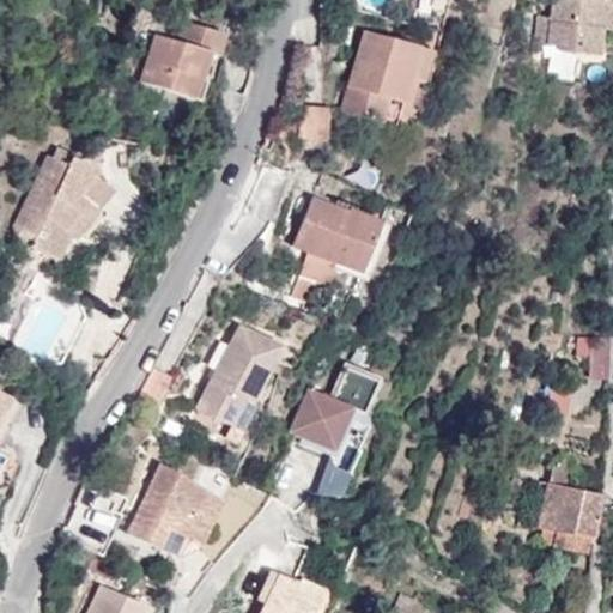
[(562,0),(559,19),(538,16),(535,32),(547,35),(546,43),(558,46),(558,50),(596,55),(600,29),(604,0),(562,0)]
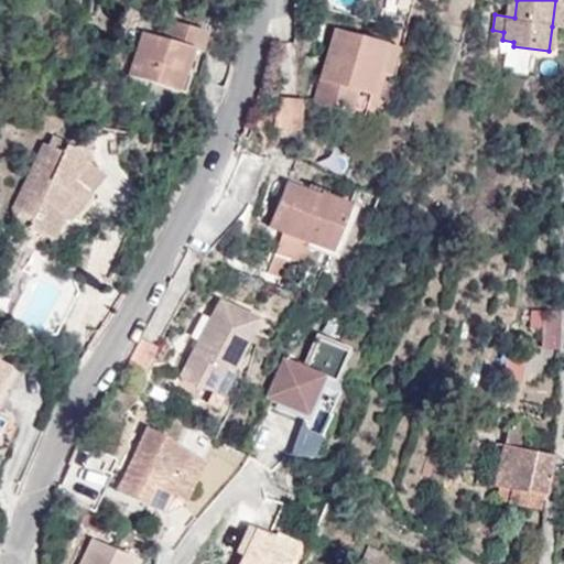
[(563,29),(563,28),(563,0),(555,0),(552,26),(563,29)]
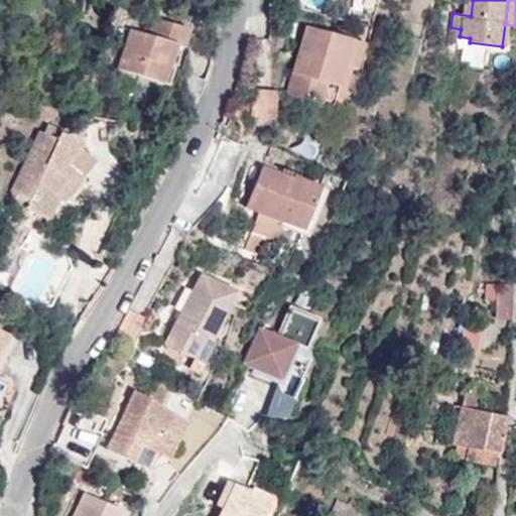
[(131,28),(119,68),(159,80),(164,65),(170,67),(177,43),(184,46),(189,28),(153,17),(148,33),(131,28)]
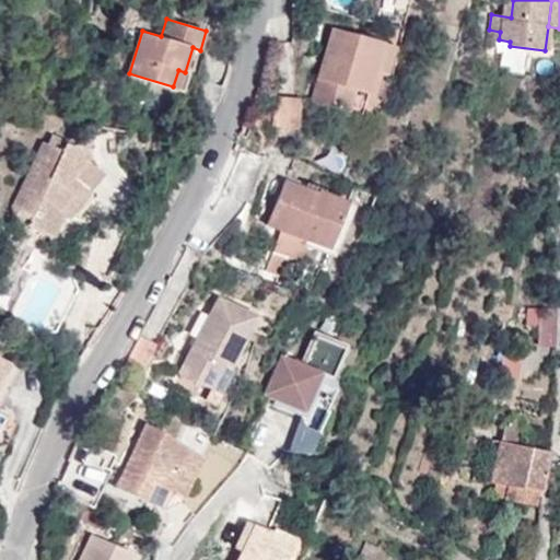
[(333,27),(312,100),(362,115),(374,72),(383,43),(333,27)]
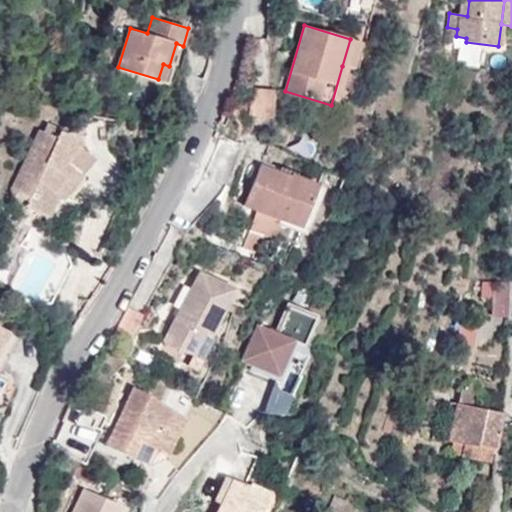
[(363,42),(350,39),(342,66),(355,69),(363,42)]
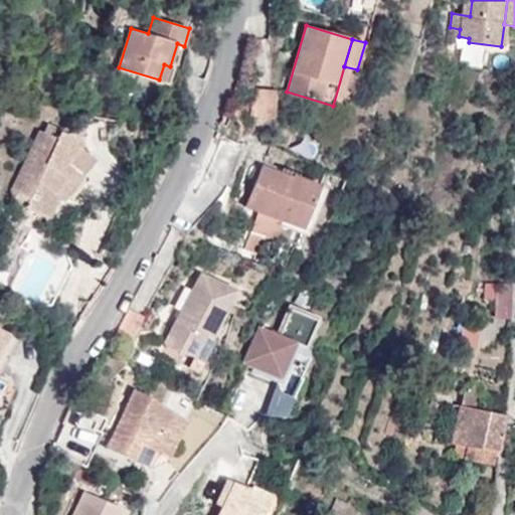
[(164,64),(159,79),(169,82),(173,66),(170,66),(164,64)]
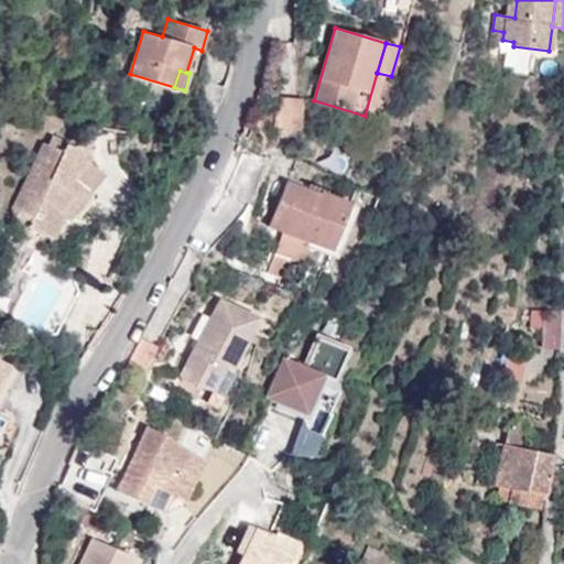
[(301,129),(303,98),(283,97),(281,128),(301,129)]
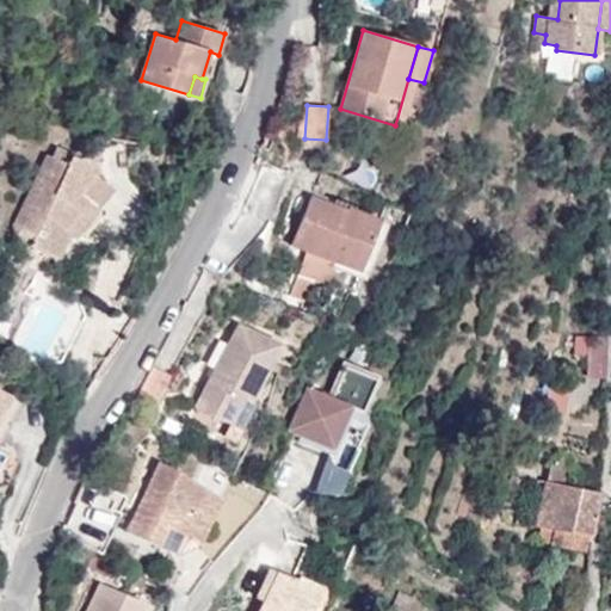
[(97,172),(80,159),(72,155),(68,164),(47,154),(14,223),(36,234),(31,245),(59,258),(71,234),(75,240),(102,209),(99,208),(113,191),(94,176),(97,172)]
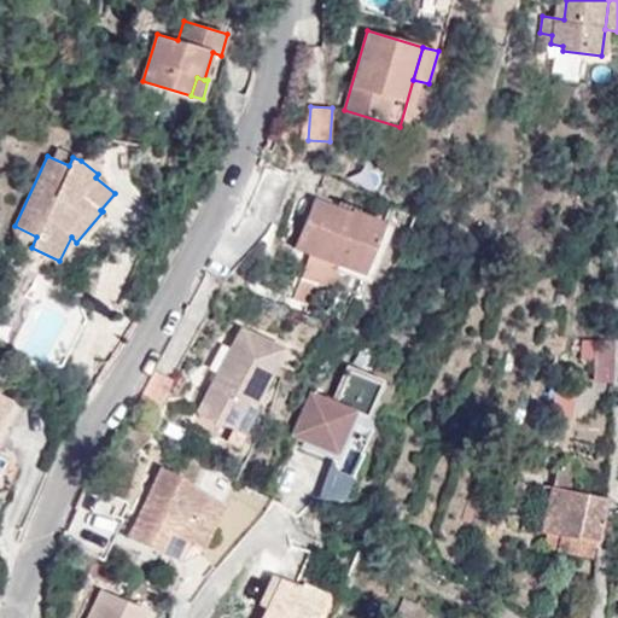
[(315,199),(296,248),(312,254),(302,277),(319,284),(331,289),(339,264),(363,274),(383,223),(350,210),(349,214),(315,199)]
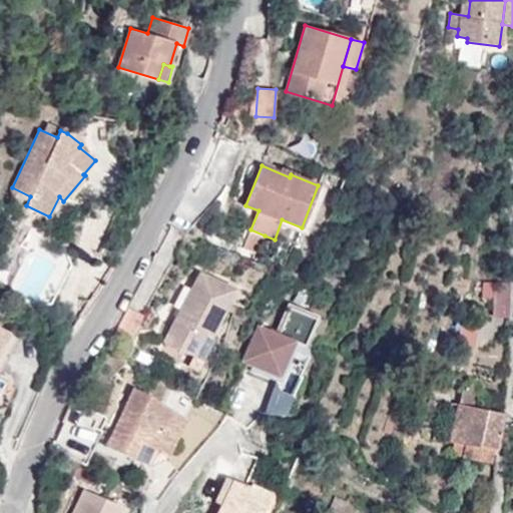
[(258,253),(265,235),(250,229),(243,247),(258,253)]
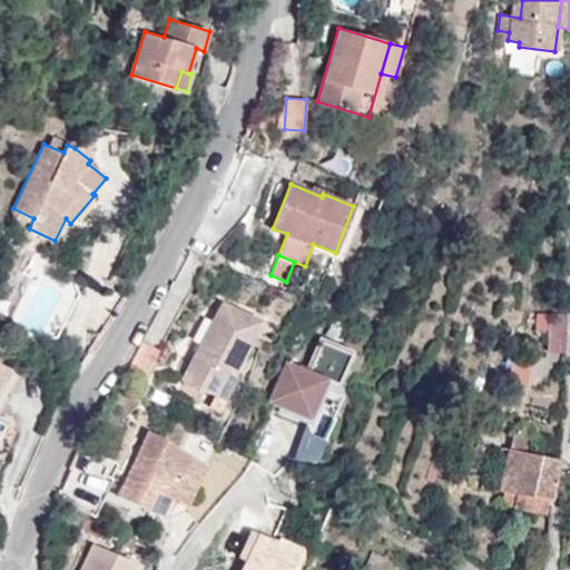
[(31,269),(39,274),(45,262),(38,258),(31,269)]
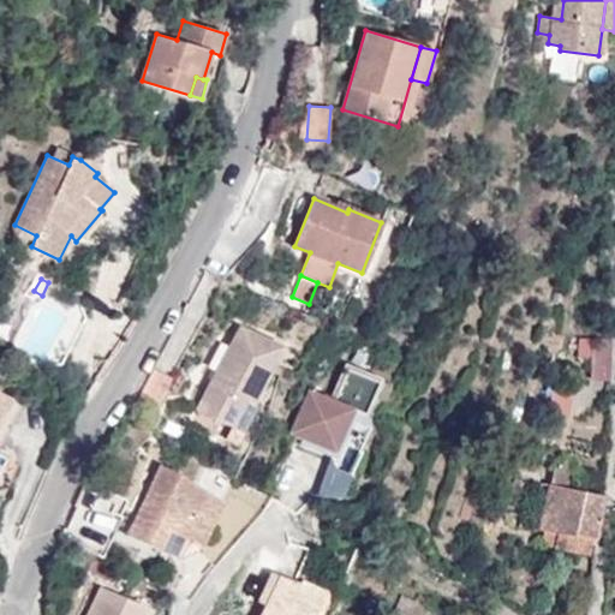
[(242,324),(197,408),(232,427),(246,400),(254,404),(284,346),(242,324)]
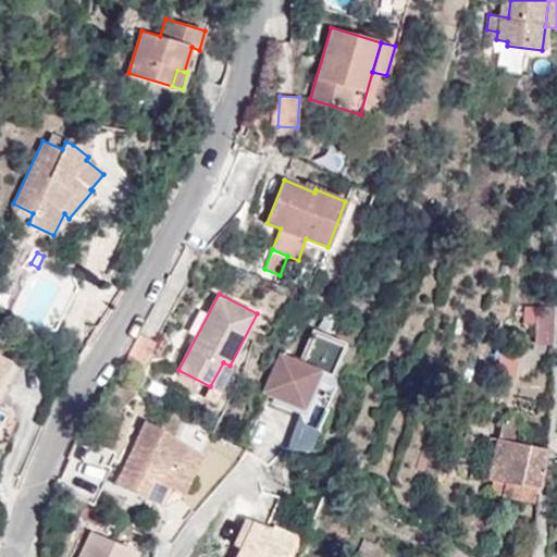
[(555,345),(555,308),(537,307),(535,344),(555,345)]
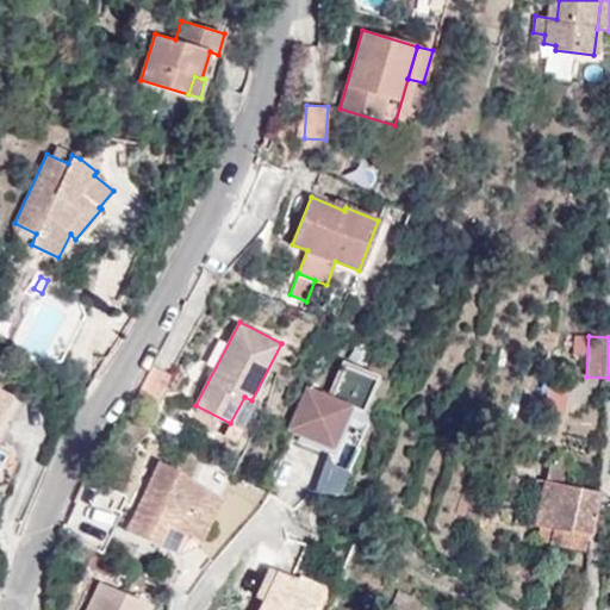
[(286,429),(332,449),(350,408),(362,412),(378,375),(342,360),(328,394),(305,385),(286,429)]
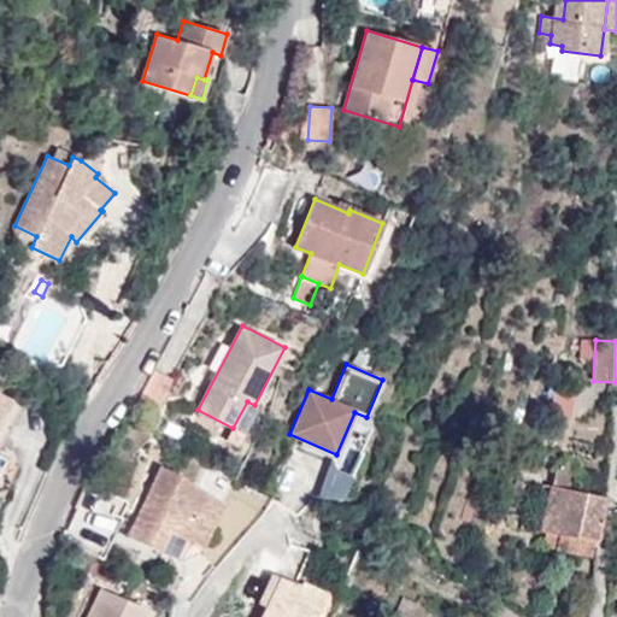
[(0,393),(0,450),(24,405),(0,393)]
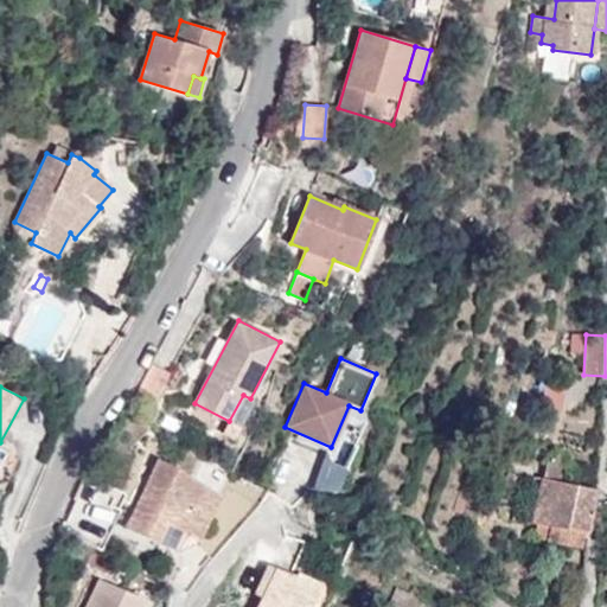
[(243,395),(229,421),(241,428),(255,401),(250,398),(243,395)]
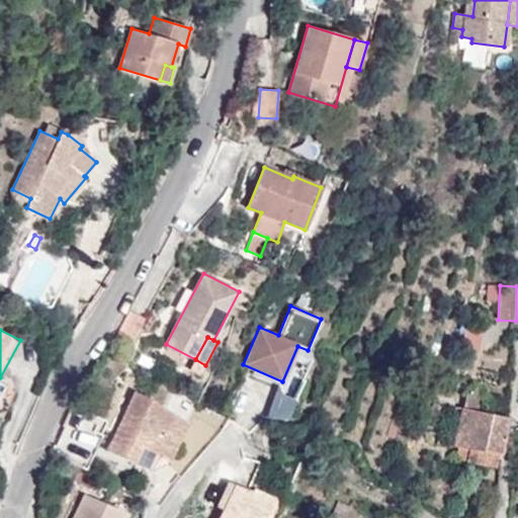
[(108,450),(153,470),(167,463),(185,423),(151,399),(135,392),(108,450)]
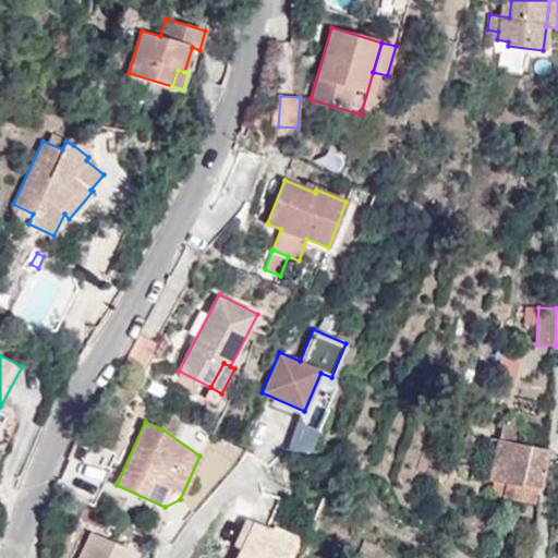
[(541,490),(548,451),(517,445),(521,427),(504,424),(492,481),(541,490)]
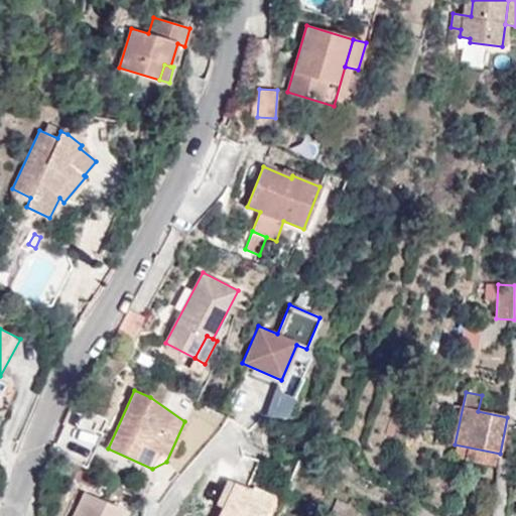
[(446,443),(450,423),(439,421),(435,441),(446,443)]
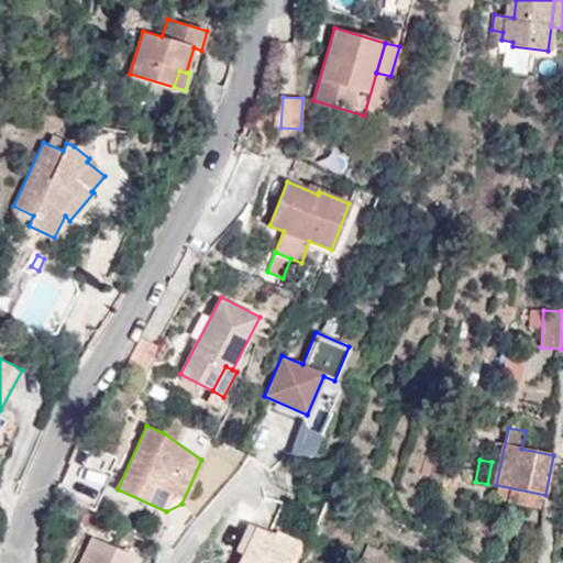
[(545,495),(496,485),(495,493),(544,503),(545,495)]
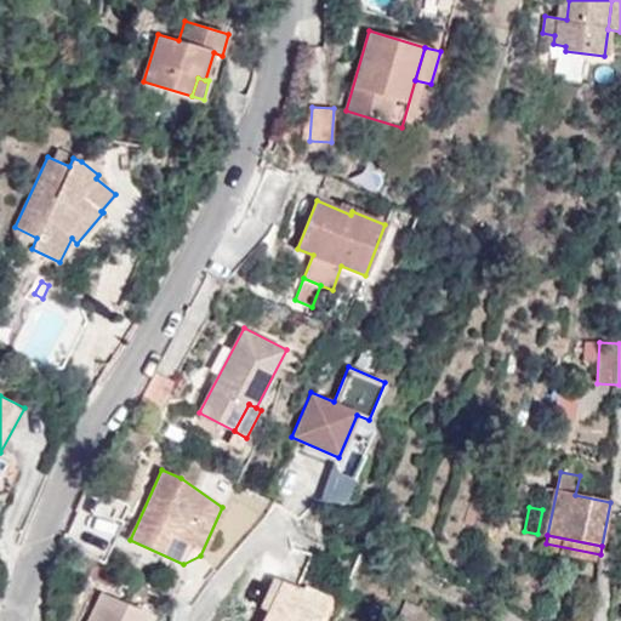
[(268,610),(263,620),(318,620),(330,597),(305,585),(301,591),(273,579),(261,607),(268,610)]
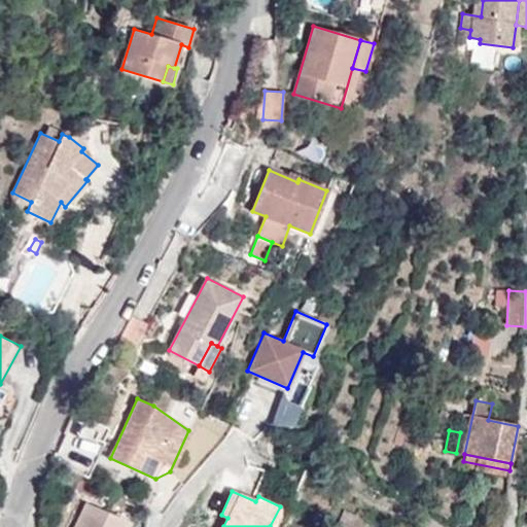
[(125,526),(128,522),(86,502),(74,526),(125,526)]
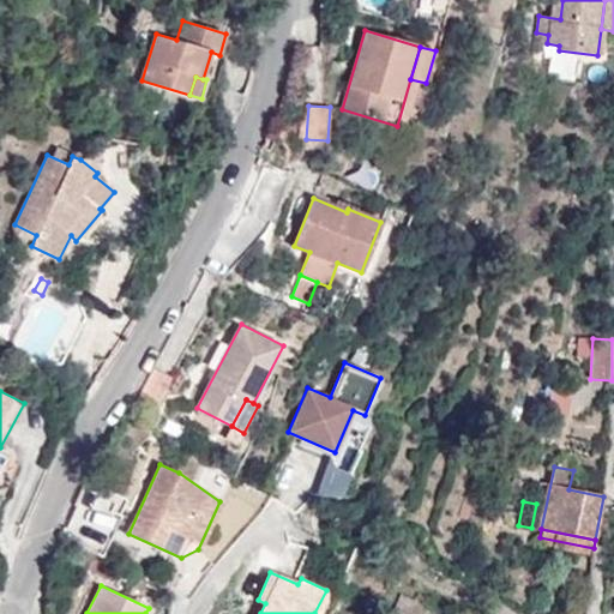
[(401,594),(390,613),(409,613),(415,601),(401,594)]
